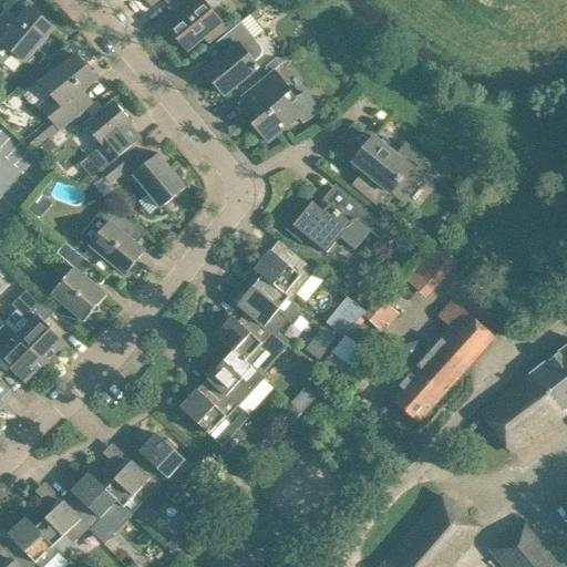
[(177,0),(169,7),(179,19),(168,28),(188,52),(205,39),(209,44),(229,28),(229,29),(239,21),(234,14),(225,22),(204,0),(177,0)]
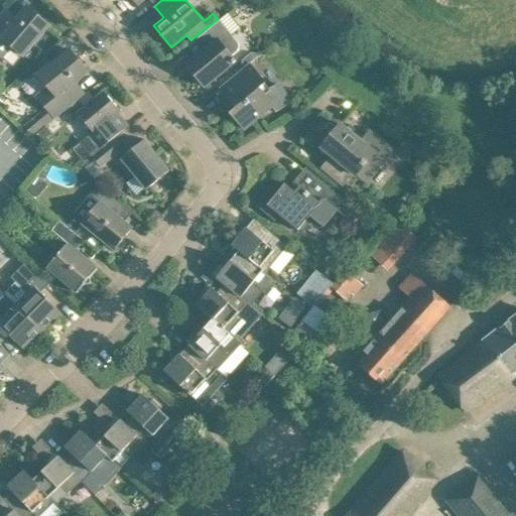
[(0,17),(1,17),(0,16),(0,55),(3,58),(13,47),(23,56),(49,26),(27,7),(10,27),(0,18),(0,17)]
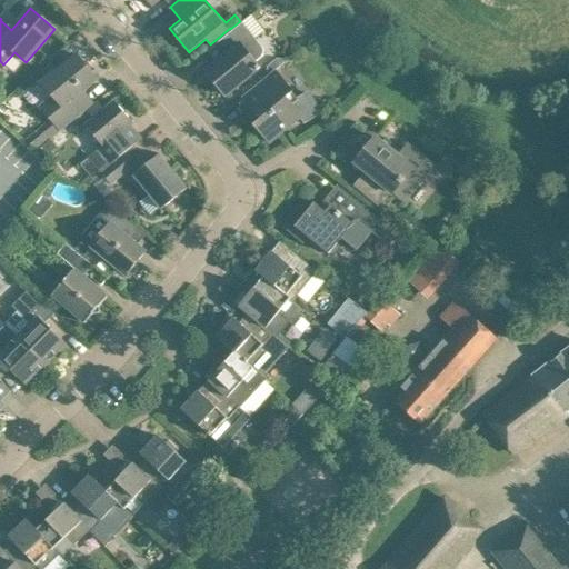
[(262,46),(240,21),(230,29),(231,30),(215,46),(223,57),(207,71),(206,70),(205,71),(226,97),(261,68),(256,61),(260,58),(262,55),(263,53),(263,51),(263,49),(262,46)]
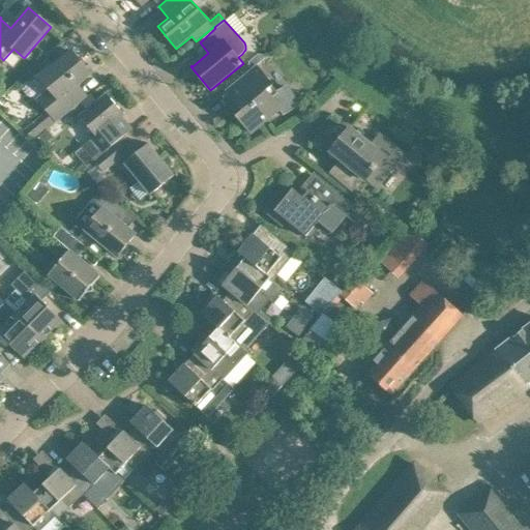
[(81,83),(90,75),(71,52),(40,78),(49,88),(37,98),(48,111),(24,129),(34,141),(81,102),(90,94),(81,83)]
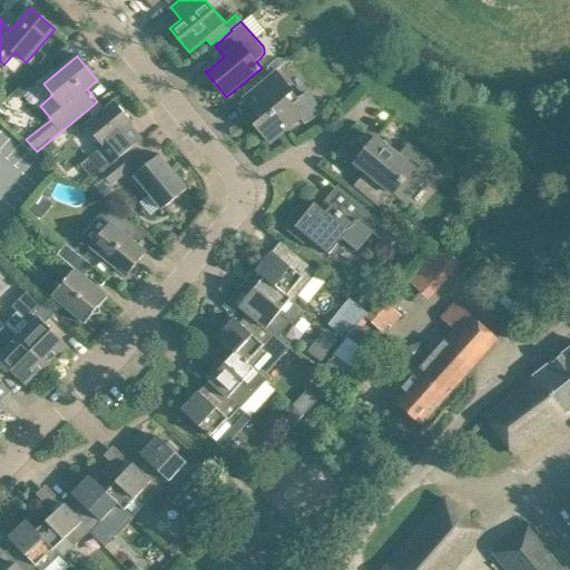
[(267,71),(271,75),(277,69),(285,62),(283,59),(277,58),(268,67),(267,71)]
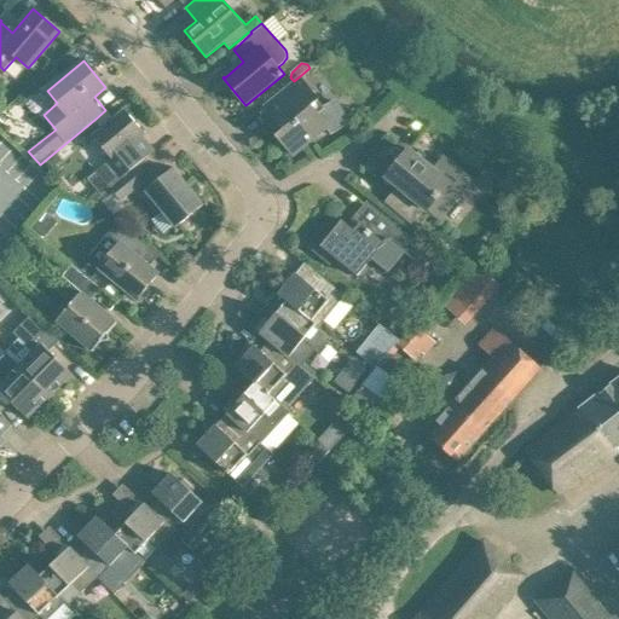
[(301,75),(294,81),(265,105),(278,120),(283,116),(289,125),(277,136),(294,156),(328,128),(330,134),(351,122),(337,98),(323,105),(301,75)]
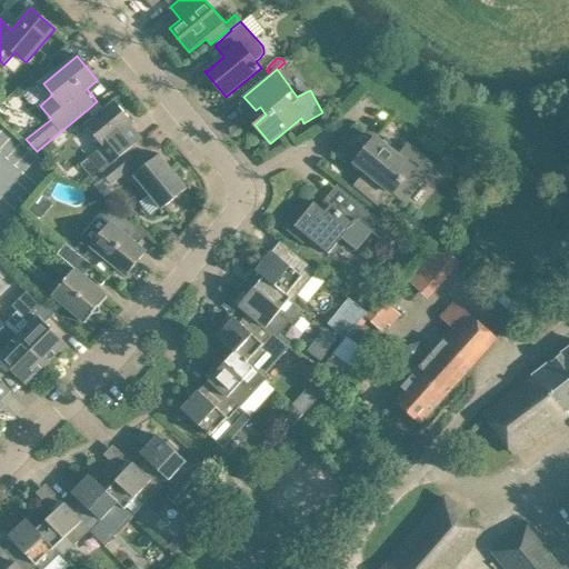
[(93,119),(86,126),(103,147),(99,150),(89,158),(101,172),(127,152),(142,140),(130,126),(133,123),(115,101),(105,110),(97,101),(87,110),(93,119)]
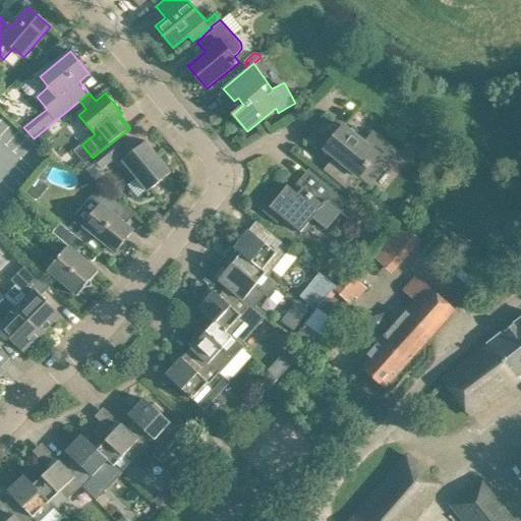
[(365,142),(344,126),(334,137),(331,135),(328,134),(325,135),(323,136),(321,139),(320,141),(320,145),(321,148),(323,150),(334,159),(332,161),(335,164),(328,172),(325,170),(324,171),(349,191),(359,177),(370,186),(399,152),(374,131),(365,142)]
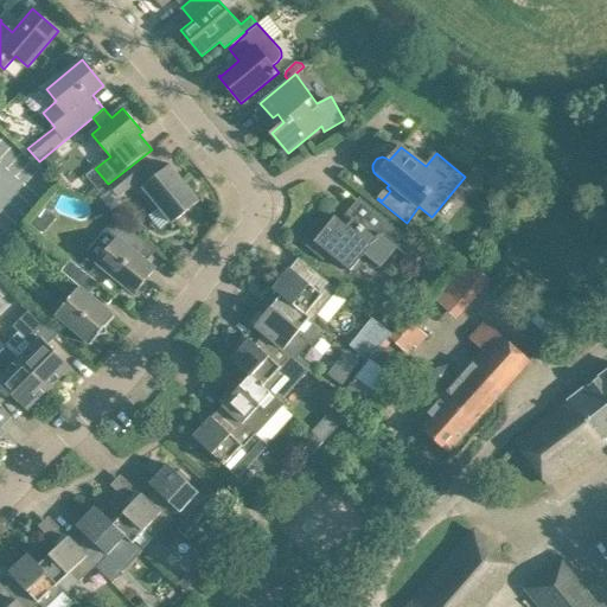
[(146,176),(135,163),(108,184),(120,198),(146,176)]
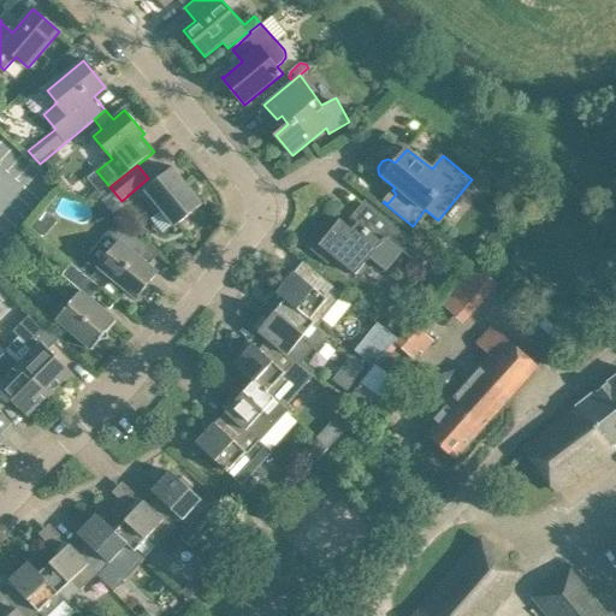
[(172,167),(146,190),(176,226),(202,205),(172,167)]
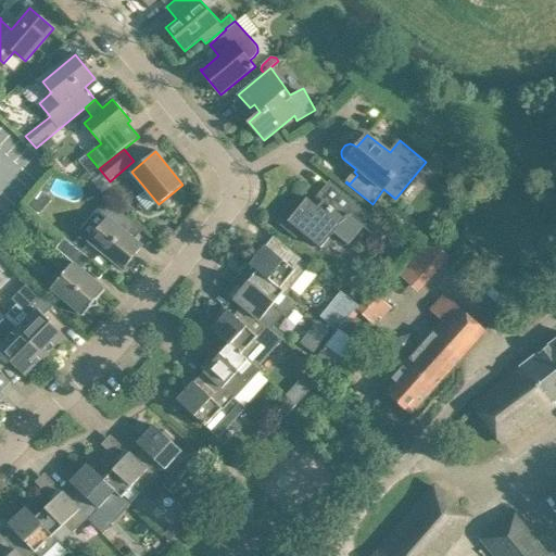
[(297,205),(280,226),(297,239),(301,232),(321,249),(333,234),(349,245),(363,228),(373,236),(382,224),(357,203),(348,215),(349,215),(345,218),(324,200),(318,207),(307,198),(300,207),(297,205)]
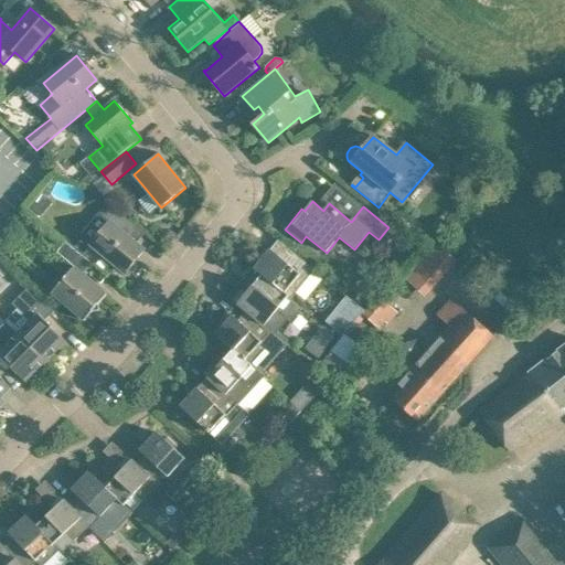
[(109,223),(92,245),(125,273),(144,251),(127,236),(136,226),(110,205),(102,216),(109,223)]
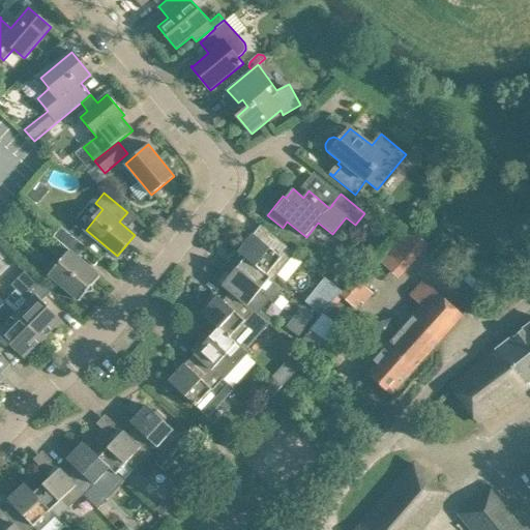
[(69,251),(49,275),(79,301),(100,276),(78,258),(86,248),(61,227),(53,237),(69,251)]
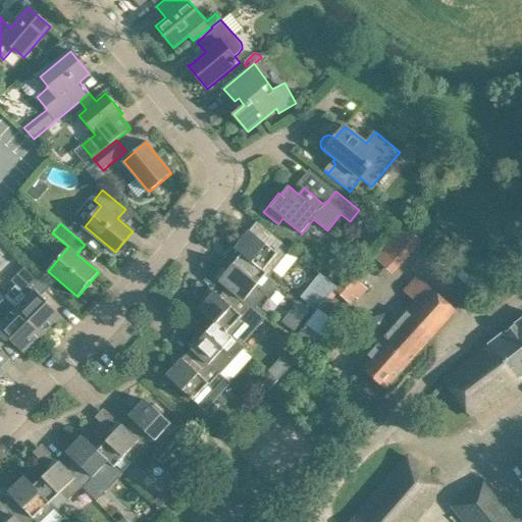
[(251,230),(235,249),(242,254),(266,274),(268,276),(269,276),(291,249),(266,228),(258,238),(251,231),(252,230),(251,230)]
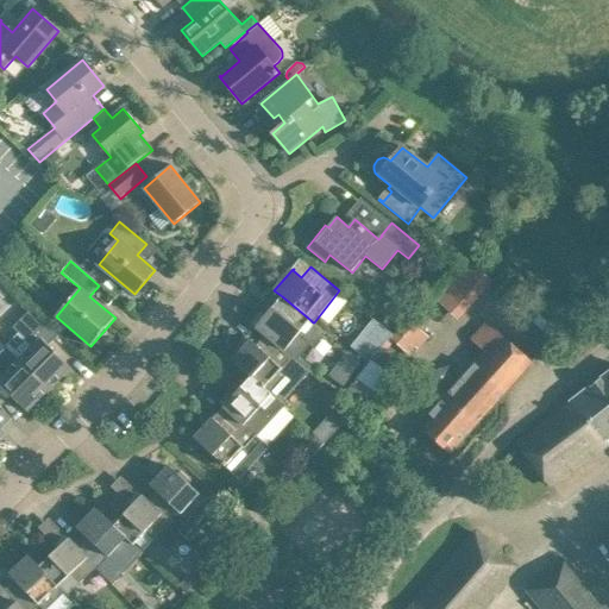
[(265,316),(256,328),(270,339),(293,357),(293,358),(296,362),(297,360),(311,345),(314,347),(326,332),(314,322),(313,322),(311,320),(282,296),(265,316)]
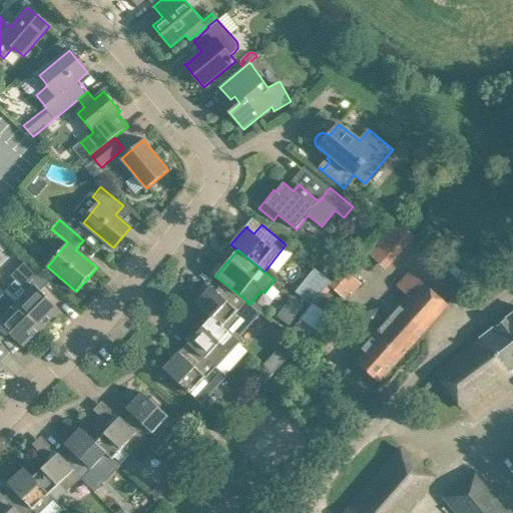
[(59,310),(40,292),(49,283),(26,261),(11,277),(27,293),(16,304),(41,329),(59,310)]
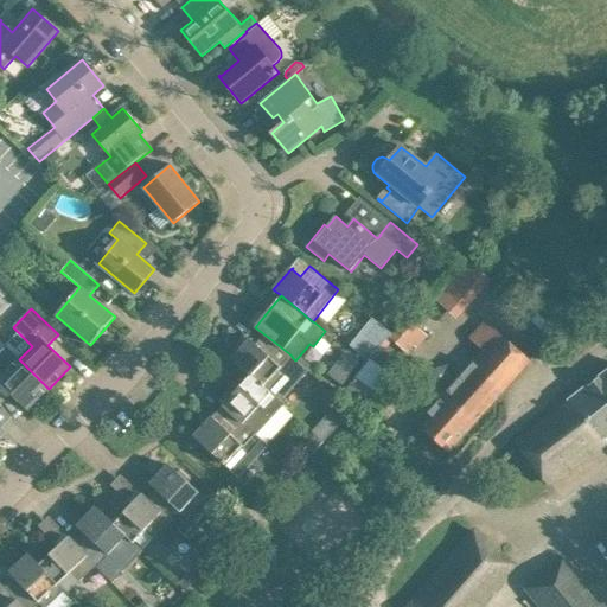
[(410,318),(391,339),(408,355),(427,333),(410,318)]
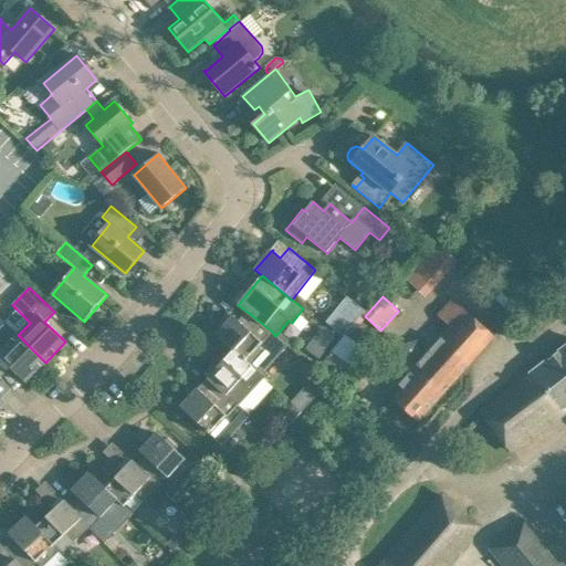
[(418,422),(495,337),(452,299),(437,316),(449,326),(397,384),(401,388),(392,399),(418,422)]
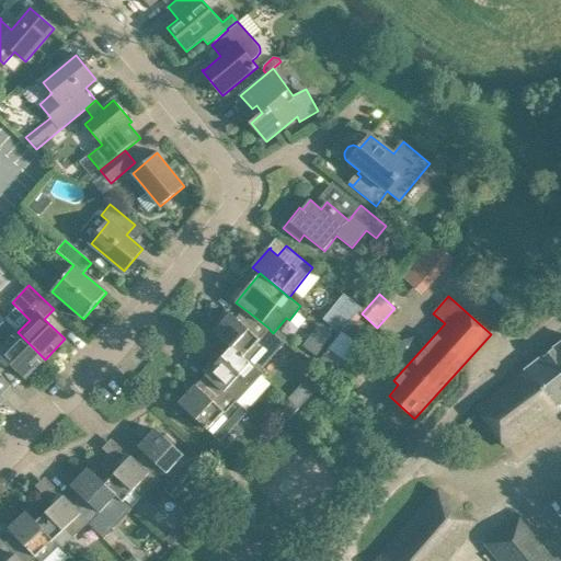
[(273,333),(270,330),(270,329),(249,312),(240,322),(232,315),(233,313),(232,313),(215,332),(231,347),(232,347),(249,364),(250,363),(259,371),(286,341),(274,332),(273,333)]
